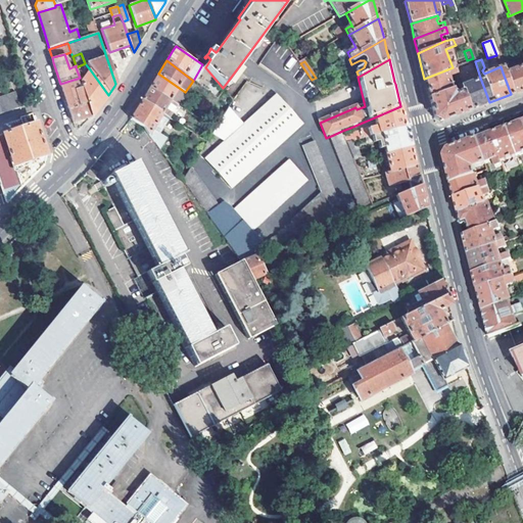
[(522,90),(522,64),(503,73),(511,94),(516,93),(522,90)]
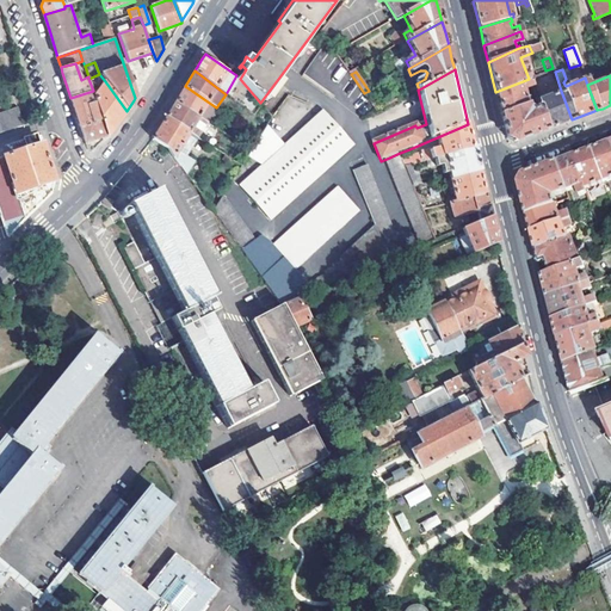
[(500,110),(501,115),(525,104),(524,102),(528,100),(526,97),(523,97),(522,90),(531,86),(529,79),(495,92),(498,103),(500,110)]
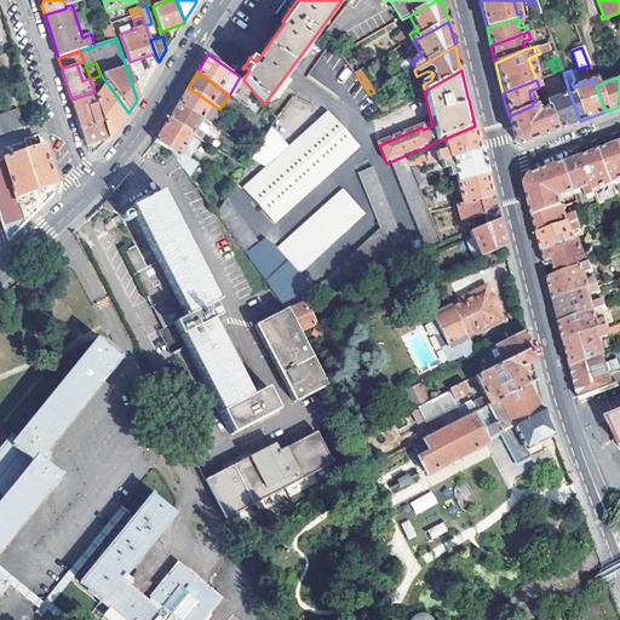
[(124,119),(128,113),(107,82),(96,96),(103,121),(109,138),(119,125),(124,119)]
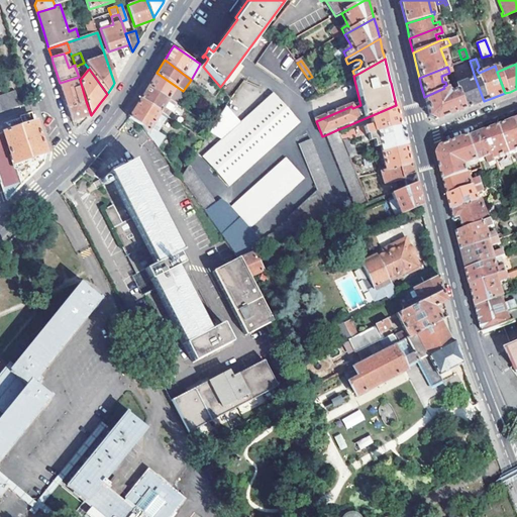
[(148,85),(176,103),(183,91),(157,73),(154,77),(148,85)]
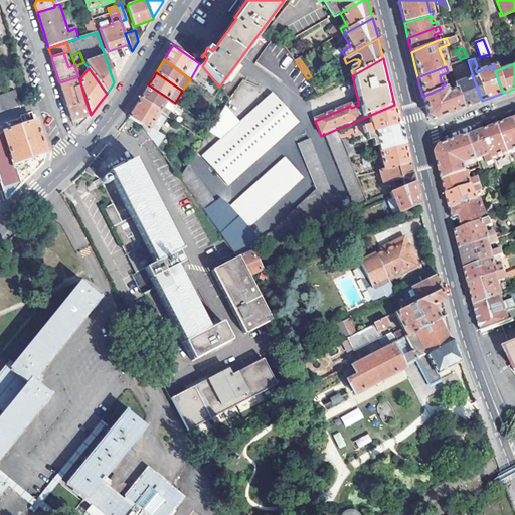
[(78,76),(59,82),(61,88),(67,107),(86,101),(79,79),(78,76)]
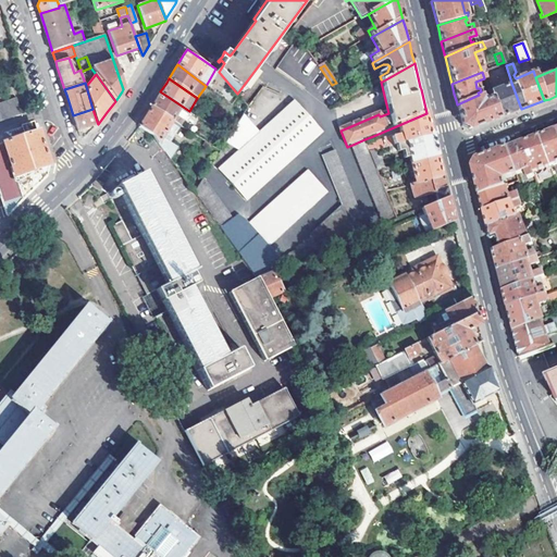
[(511,83),(489,91),(491,97),(498,118),(503,116),(521,109),(511,83)]
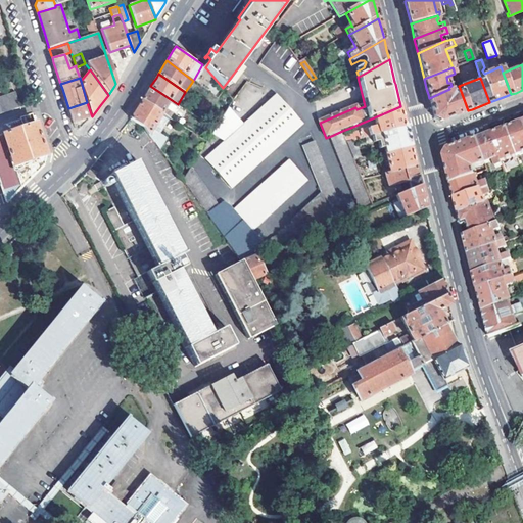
[(142,99),(170,117),(178,104),(150,86),(148,90),(142,99)]
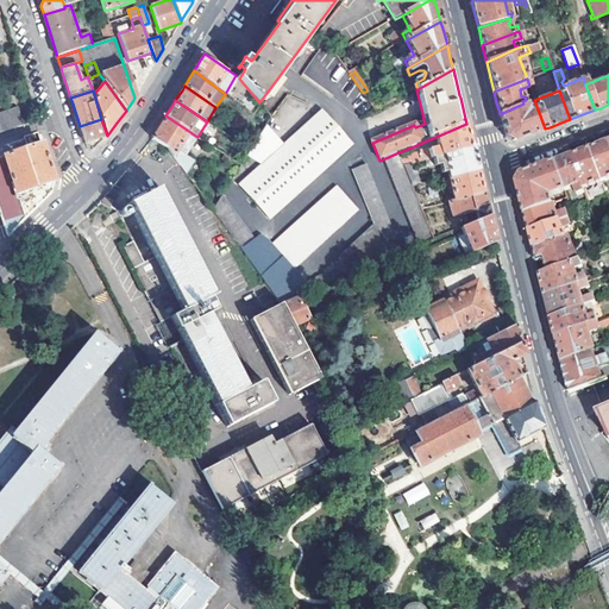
[(545,129),(537,106),(528,111),(525,108),(523,104),(500,114),(501,119),(506,138),(509,139),(513,140),(545,129)]
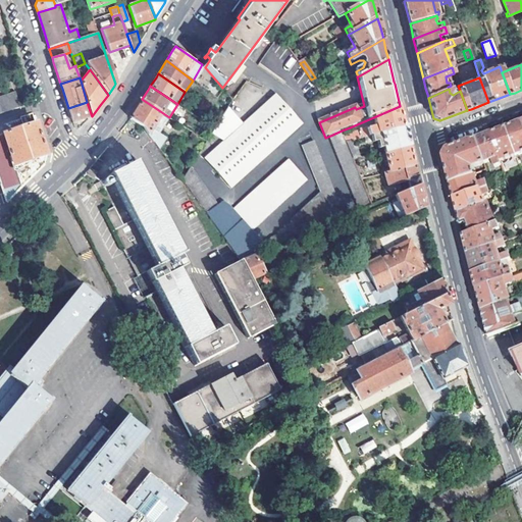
[(0,96),(0,112),(20,106),(15,91),(0,96)]
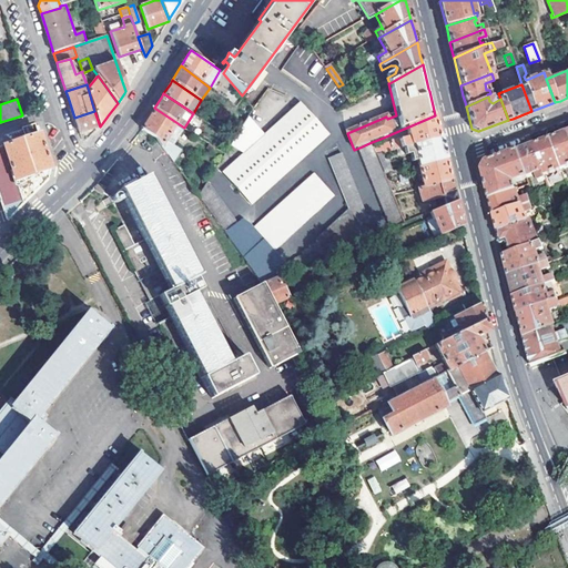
[(224,174),(253,206),(330,137),(301,103),(265,137),(245,154),(224,174)]
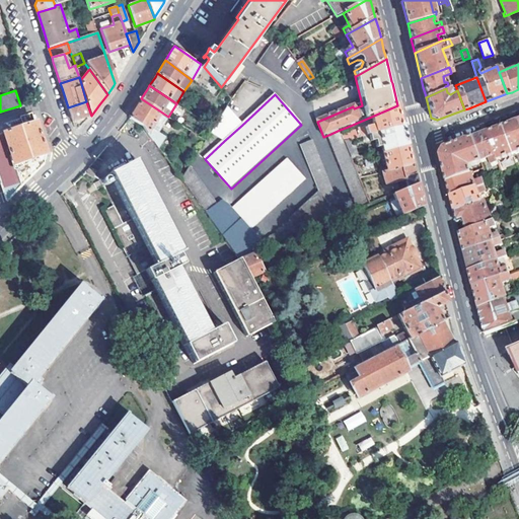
[(166,138),(158,132),(168,117),(141,98),(139,103),(131,118),(146,128),(160,148),(166,138)]
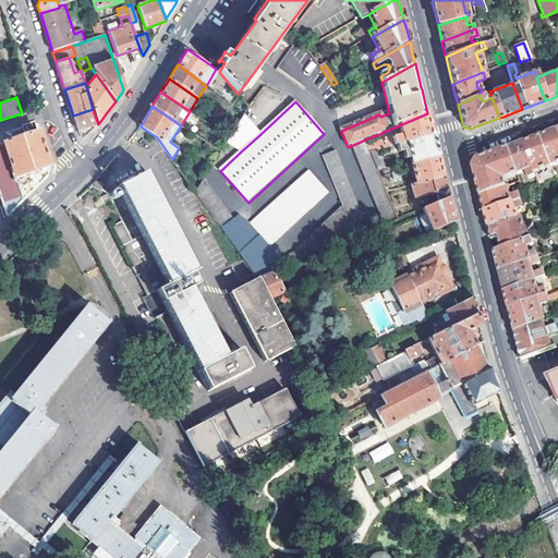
[(73,116),(77,130),(95,125),(98,124),(93,109),(73,116)]
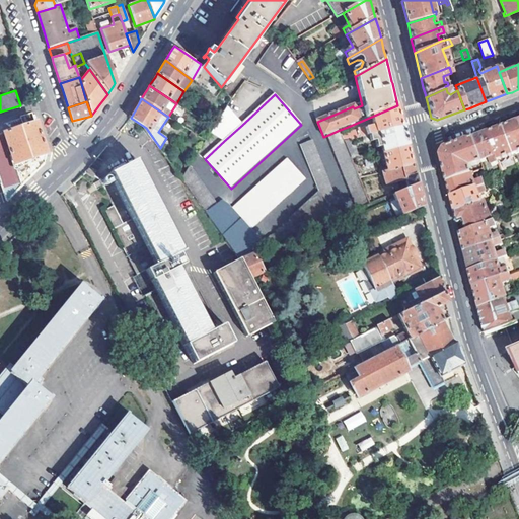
[(397,105),(369,118),(369,120),(372,119),(375,127),(367,129),(366,128),(353,132),(353,134),(350,134),(348,127),(340,130),(345,143),(351,141),(368,136),(373,135),(403,127),(400,118),(398,109),(397,105)]
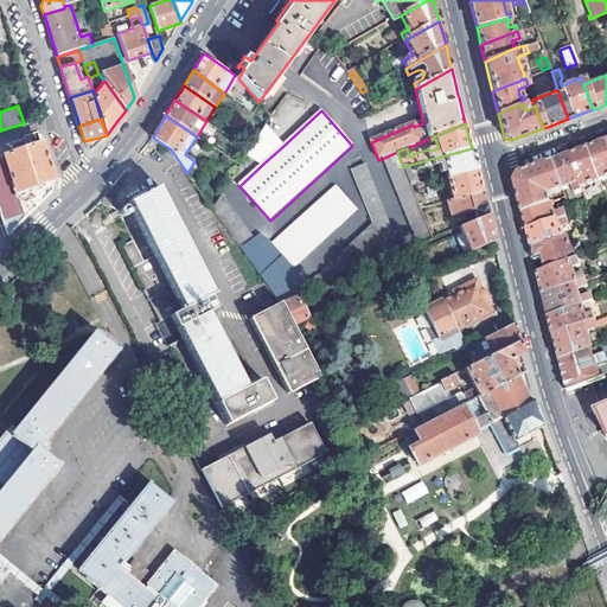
[(267,127),(247,157),(262,165),(283,146),(267,127)]
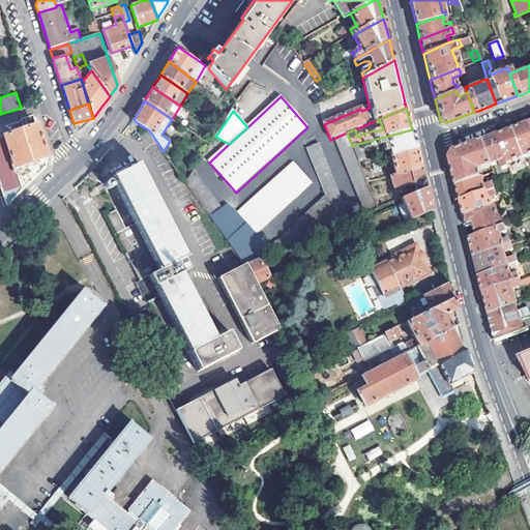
[(529,156),(529,124),(522,127),(513,130),(524,158),(529,156)]
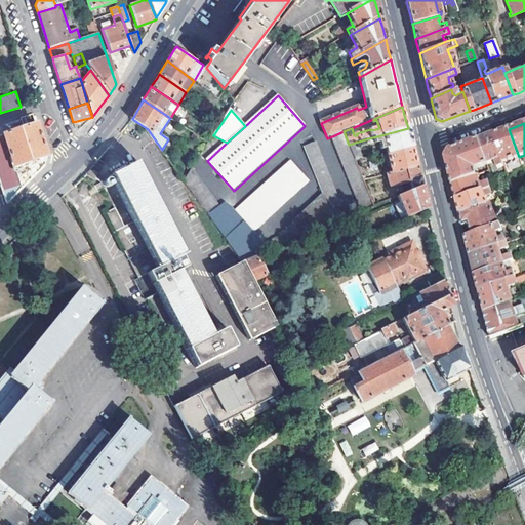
[(37,127),(36,124),(0,134),(0,184),(3,195),(6,203),(21,189),(44,166),(46,155),(37,127)]
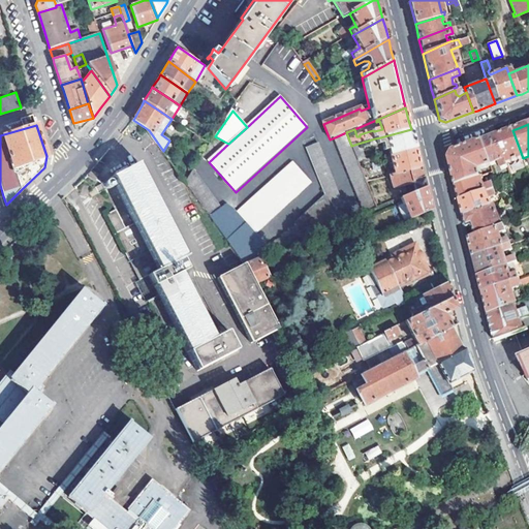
[(384,151),(390,151),(391,156),(415,150),(412,134),(411,129),(380,137),(382,145),(384,151)]
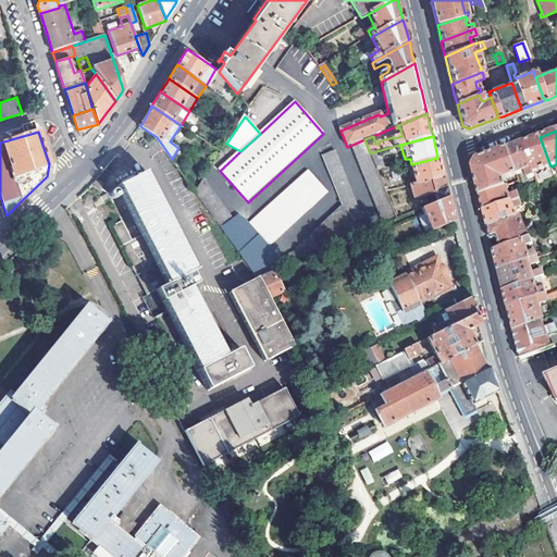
[(551,166),(540,137),(531,140),(523,144),(533,173),(551,166)]
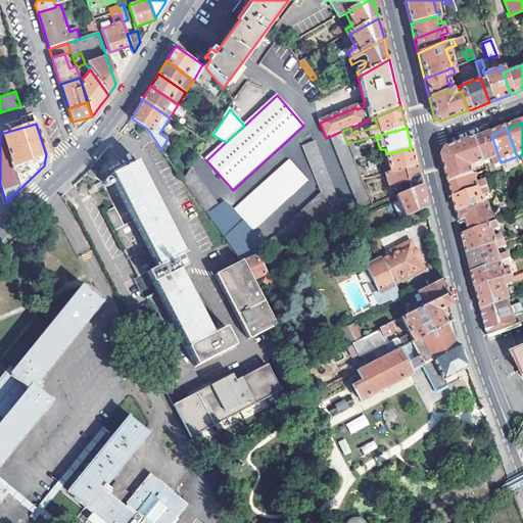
[(342,131),(331,136),(361,211),(372,207),(354,161),(347,144),(342,131)]
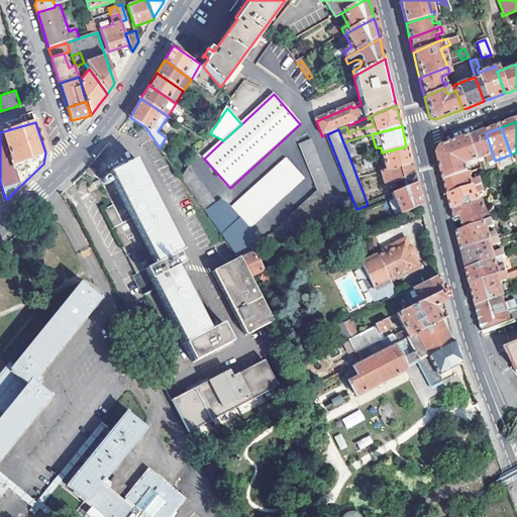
[(495,161),(486,133),(476,137),(472,139),(480,163),(489,160),(491,166),(497,164),(495,161)]
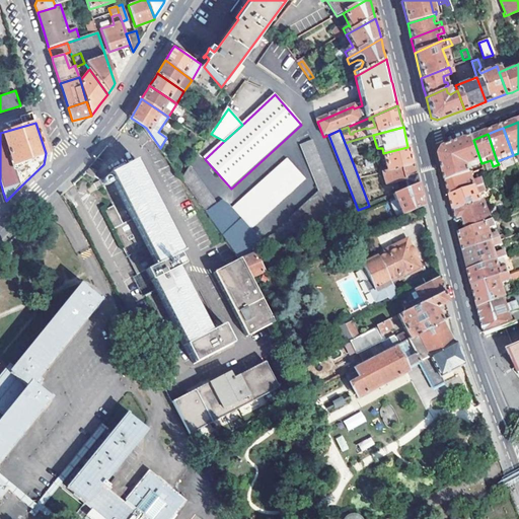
[(444,150),(441,157),(446,178),(447,182),(471,174),(469,167),(482,163),(473,140),(444,150)]
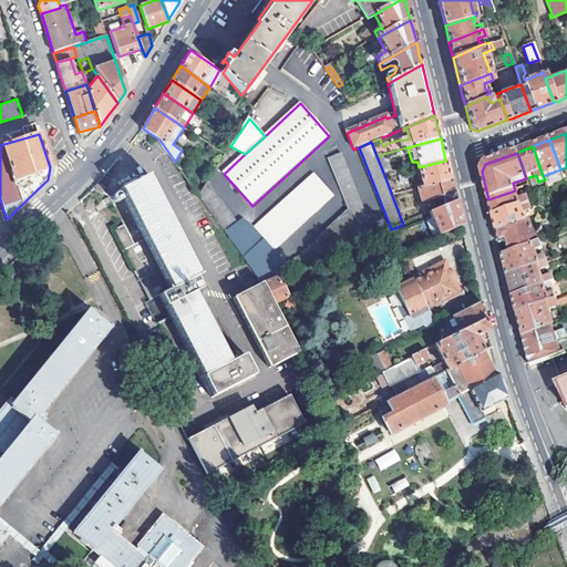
[(317,243),(322,257),(374,237),(341,154),(328,161),(349,213),(317,243)]
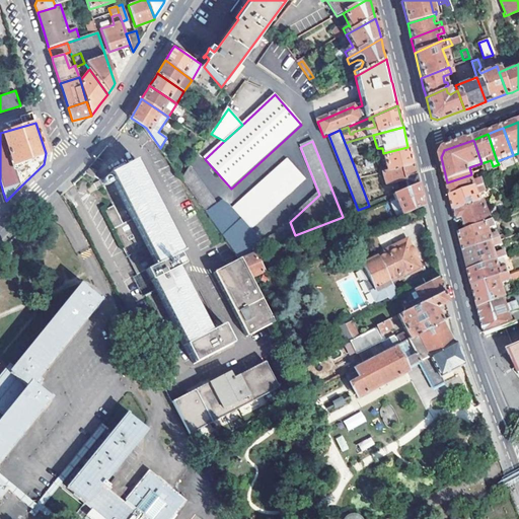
[(352,160),(358,159),(351,141),(345,143),(352,160)]
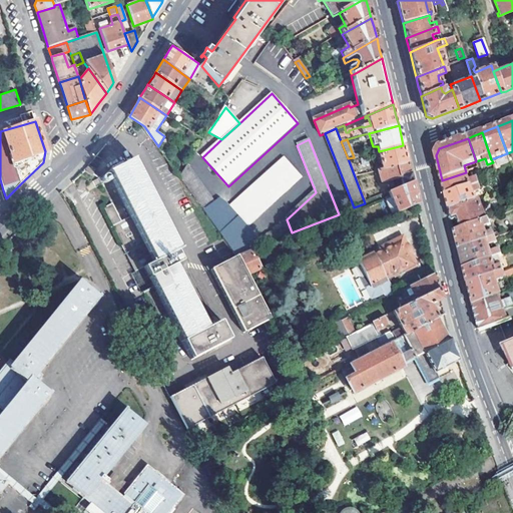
[(403,145),(379,151),(384,170),(408,164),(404,149),(403,145)]
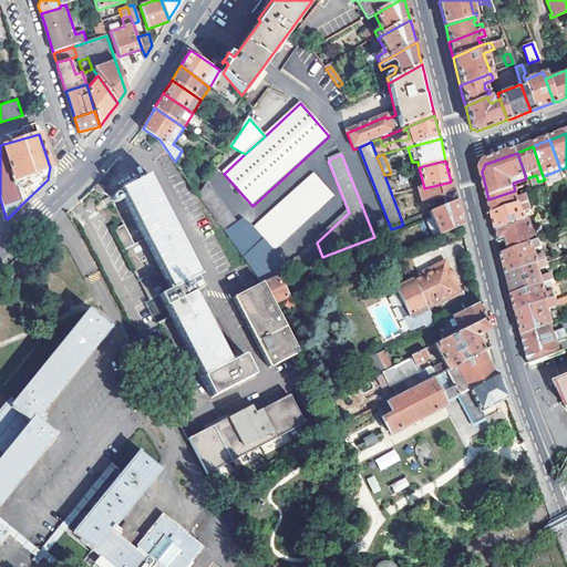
[(255,373),(248,360),(245,354),(230,361),(227,356),(194,292),(200,289),(195,278),(199,276),(199,275),(148,176),(120,193),(136,225),(144,240),(134,245),(126,230),(124,226),(115,230),(177,351),(185,347),(212,397),(255,373)]
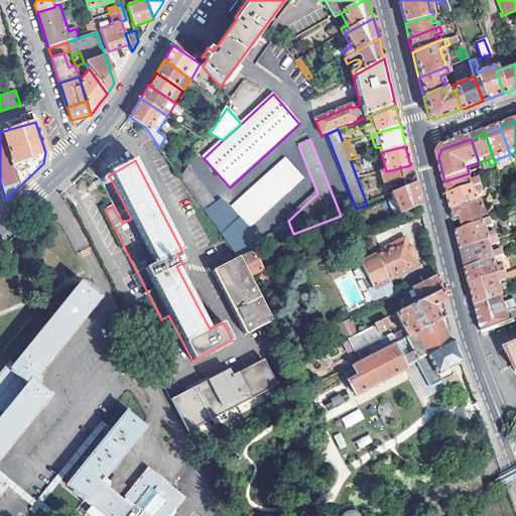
[(252,251),(264,246),(250,230),(303,179),(286,160),(232,209),(230,206),(222,201),(216,204),(188,167),(181,178),(239,257),(252,251)]
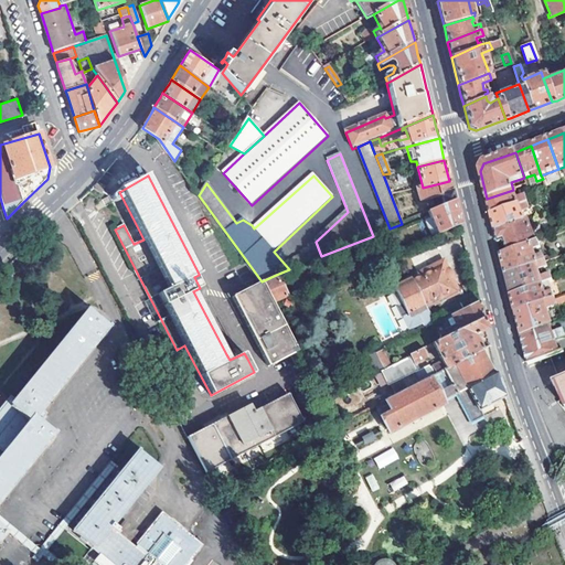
[(543,179),(536,181),(539,188),(545,185),(543,179)]
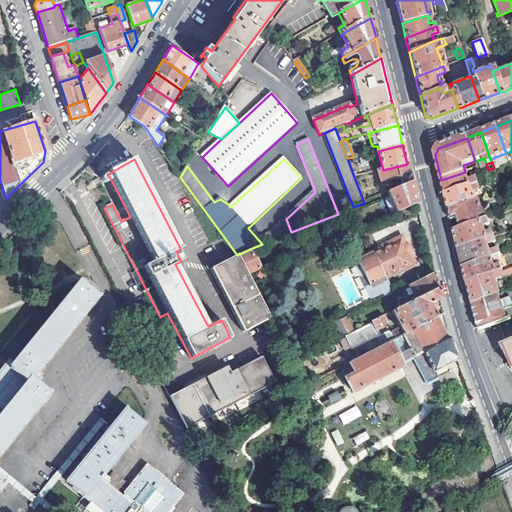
[(382,182),(400,177),(403,186),(412,183),(411,179),(407,164),(383,170),(378,171),(382,182)]
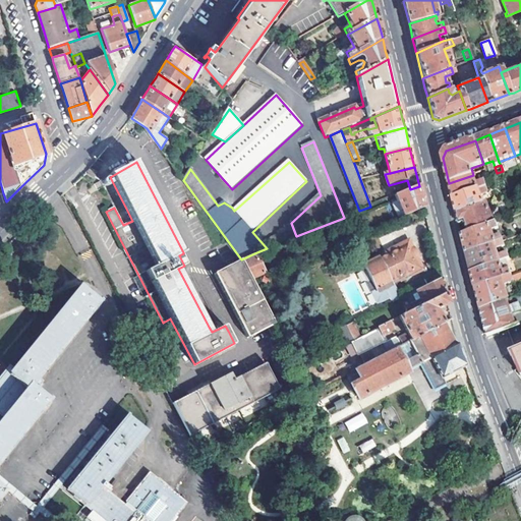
[(473,175),(449,183),(450,187),(453,199),(485,187),(484,181),(476,183),(474,177),(476,176),(475,174),(473,175)]
